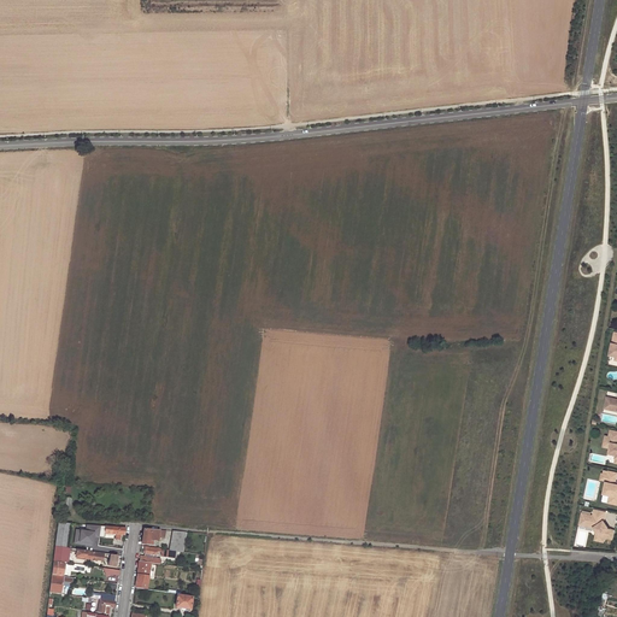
[(607,482),(605,495),(611,497),(610,500),(616,501),(616,485),(616,486),(616,483),(616,480),(616,474),(610,472),(609,476),(603,475),(603,479),(609,480),(607,482)]
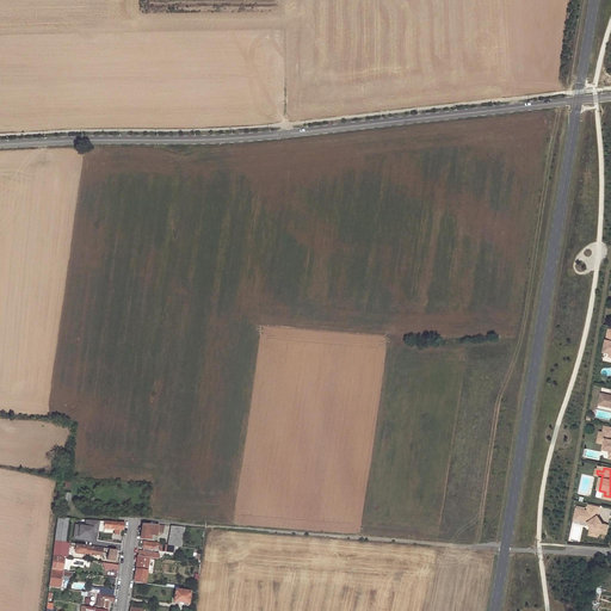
[(62,493),(60,504),(68,505),(69,494),(62,493)]
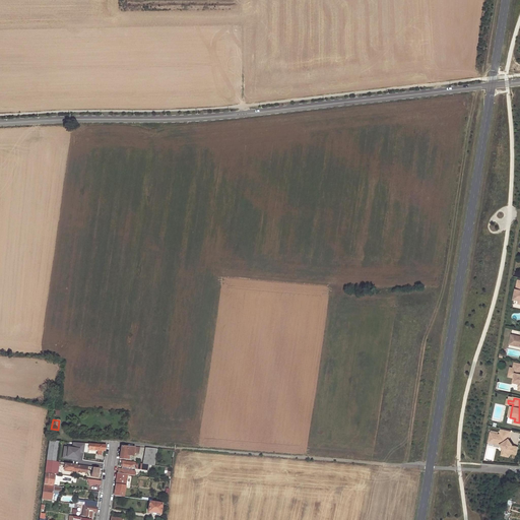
[(501,436),(496,435),(494,445),(502,446),(504,450),(506,453),(505,457),(510,458),(511,454),(517,456),(518,452),(519,448),(515,447),(512,443),(511,444),(509,441),(510,441),(512,433),(502,431),(501,436)]
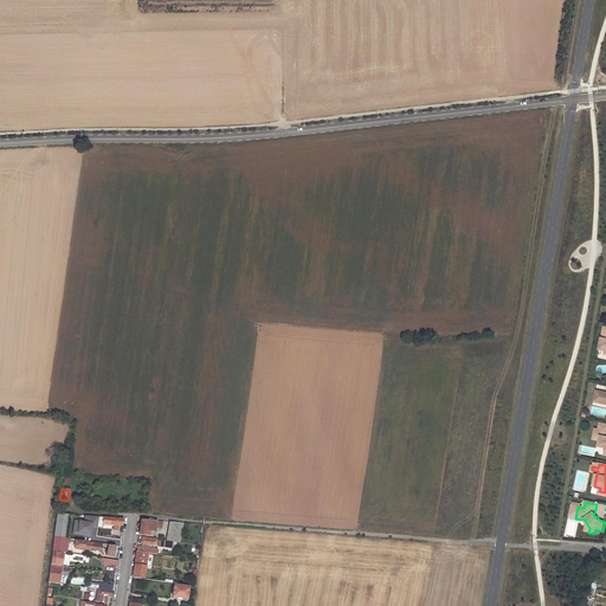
[(63,539),(66,515),(60,515),(57,515),(55,537),(63,539)]
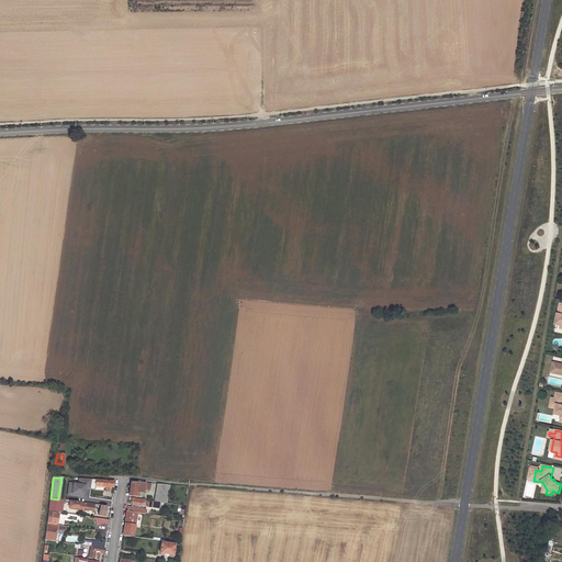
[(68,482),(67,496),(85,497),(86,491),(90,491),(91,485),(94,486),(96,480),(79,478),(78,483),(68,482)]
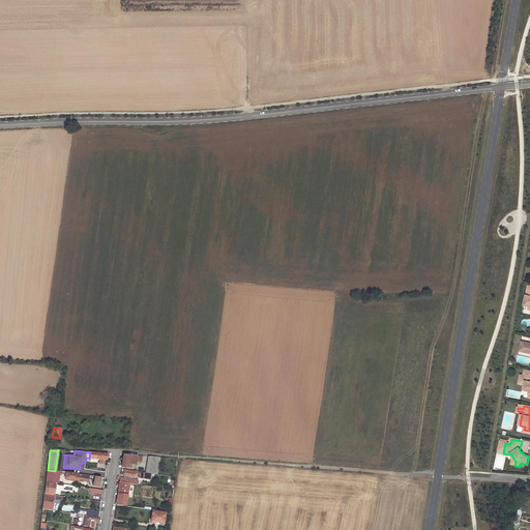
[(131,465),(136,465),(137,462),(142,462),(143,457),(129,455),(123,455),(122,462),(121,468),(127,468),(128,467),(128,465),(131,465)]
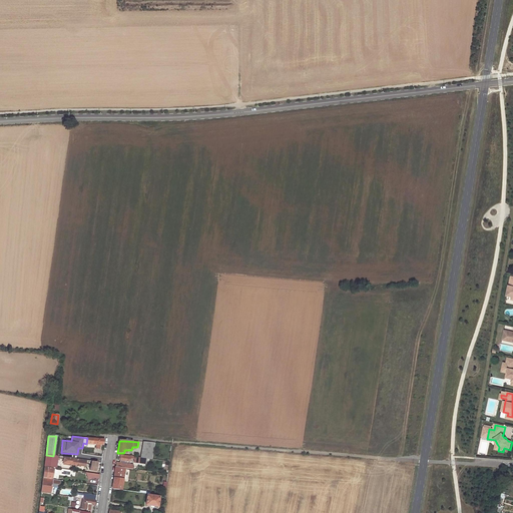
[(143,442),(141,458),(142,458),(148,459),(151,443),(150,443),(143,442)]
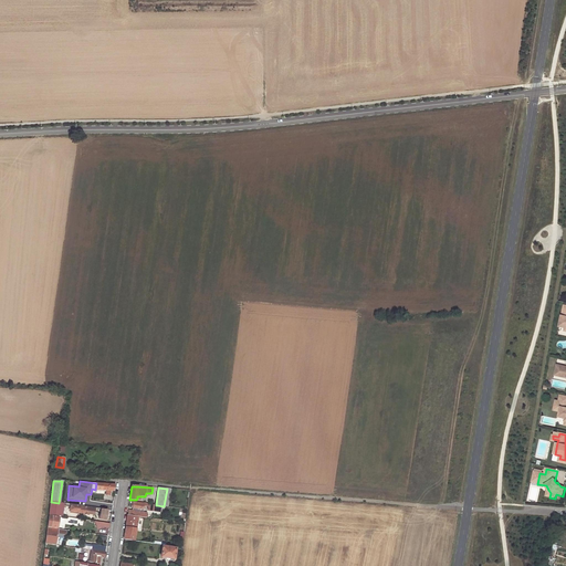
[(51,502),(50,509),(49,514),(62,516),(62,512),(58,511),(59,503),(51,502)]
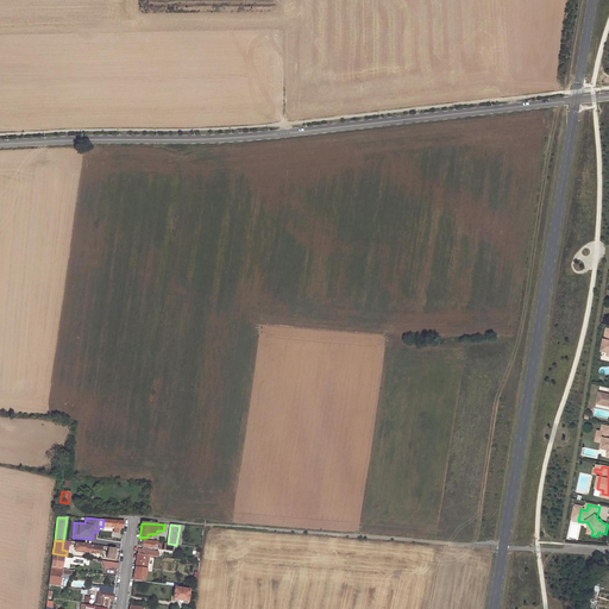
[(138,550),(138,554),(149,556),(157,557),(158,552),(151,551),(152,547),(155,548),(156,545),(159,545),(158,548),(164,550),(164,548),(168,548),(169,544),(168,544),(142,540),(142,545),(143,545),(143,547),(143,550),(138,550)]
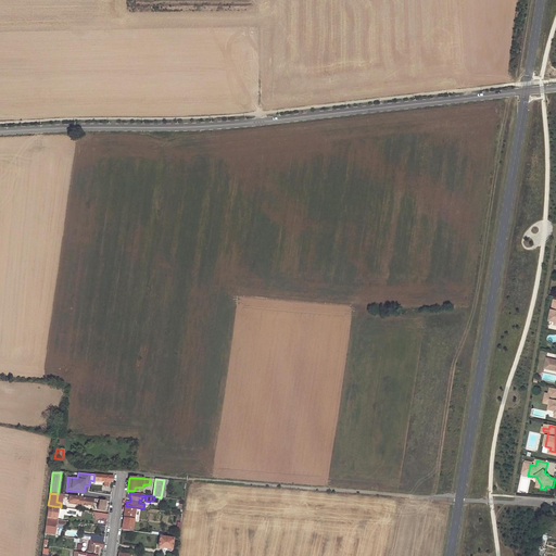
[(68,503),(84,504),(84,505),(87,506),(87,505),(92,506),(93,500),(65,495),(64,497),(70,498),(68,503)]
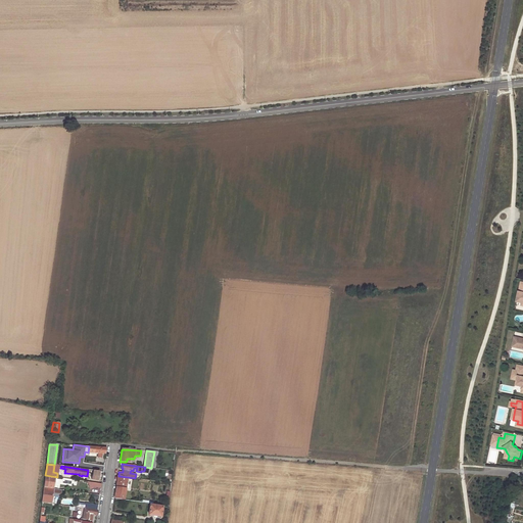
[(119,476),(117,476),(115,488),(114,498),(124,500),(128,477),(119,476)]
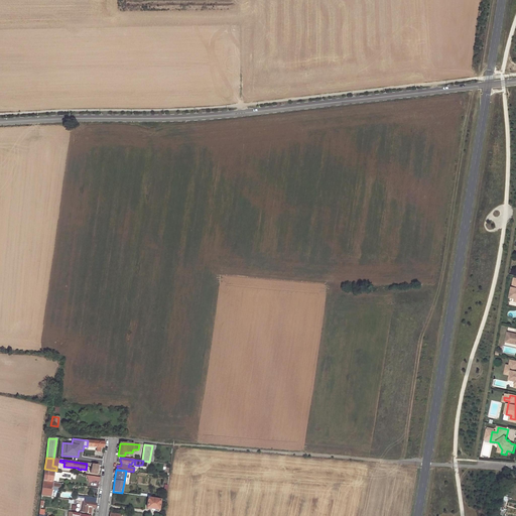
[(44,471),(43,480),(52,481),(53,478),(54,472),(44,471)]
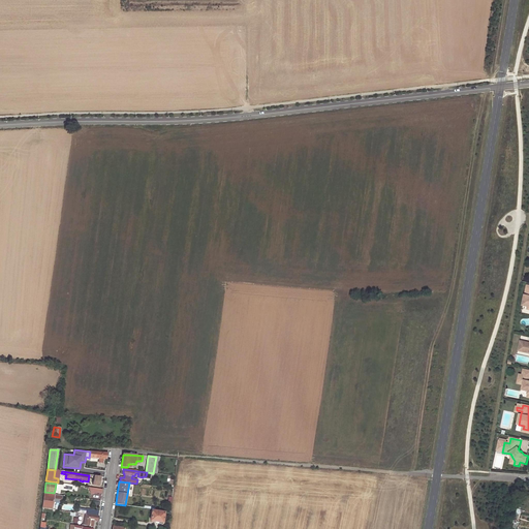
[(62,496),(54,495),(44,493),(42,505),(53,507),(53,502),(54,498),(61,499),(62,496)]
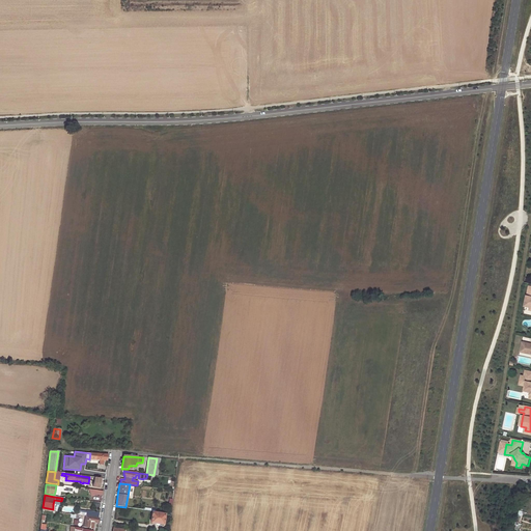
[(151,518),(151,523),(164,524),(165,514),(152,512),(151,518)]
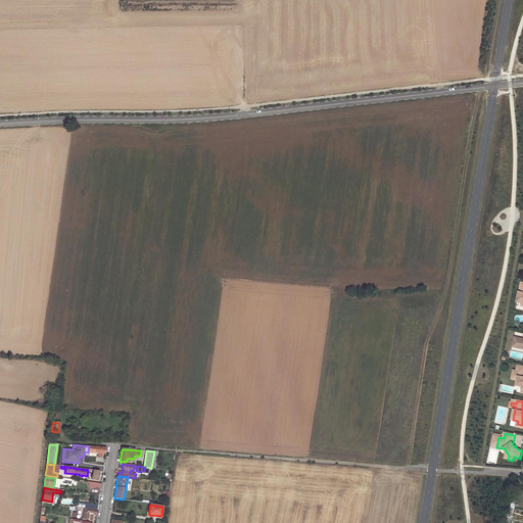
[(85,508),(83,519),(92,521),(93,518),(93,515),(97,515),(98,510),(95,510),(85,508)]
